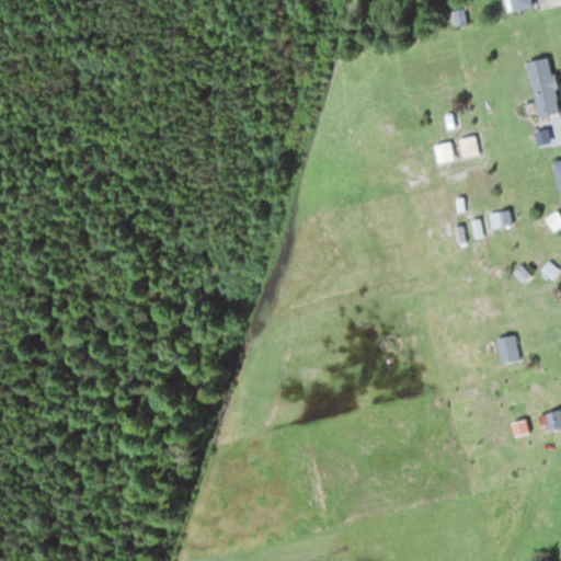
[(507,0),(508,10),(530,6),(529,0),(507,0)]
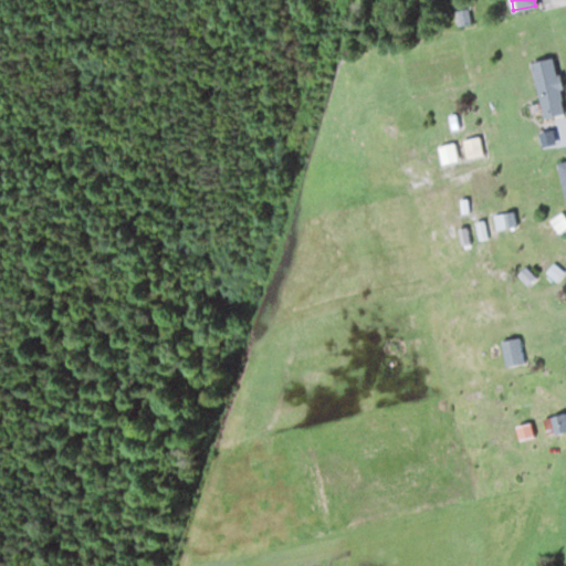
[(532,61),(541,117),(562,114),(553,58),(532,61)]
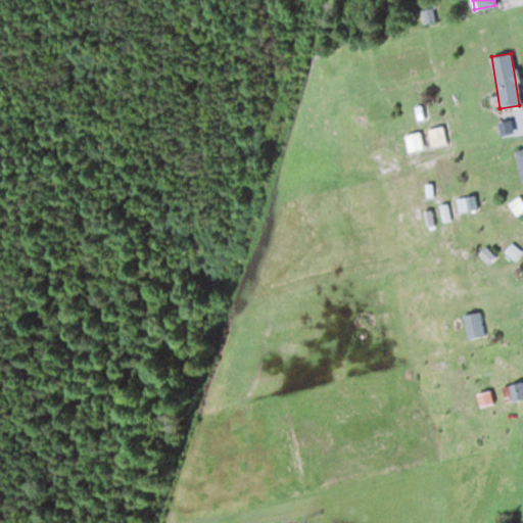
[(427,130),(431,146),(448,142),(444,126),(427,130)]
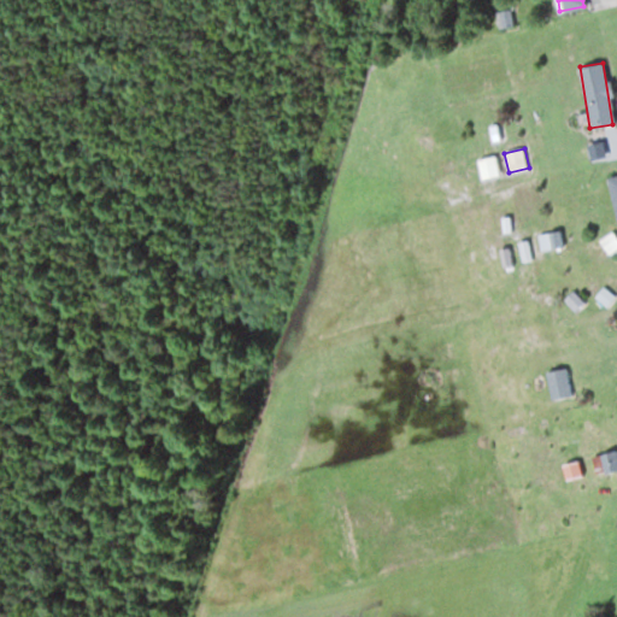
[(481,178),(501,175),(498,154),(477,158),(481,178)]
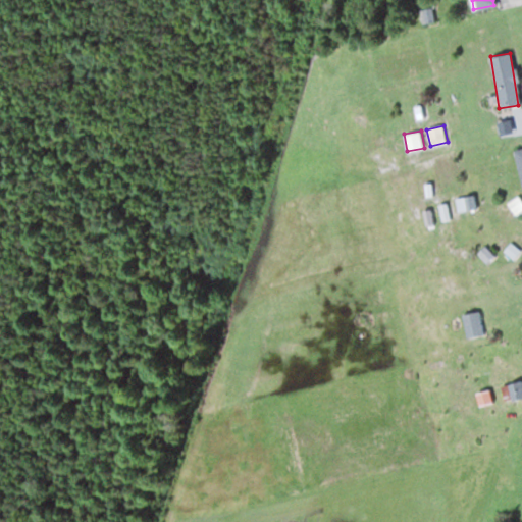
[(521,188),(521,187),(521,147),(513,149),(521,188)]
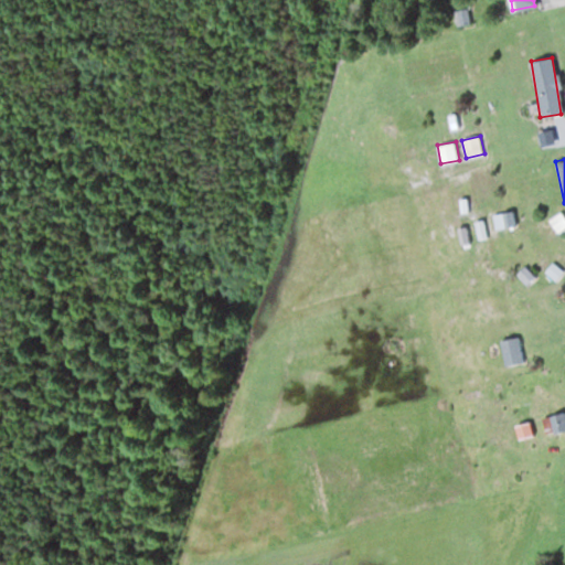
[(523,313),(522,296),(510,297),(511,313),(523,313)]
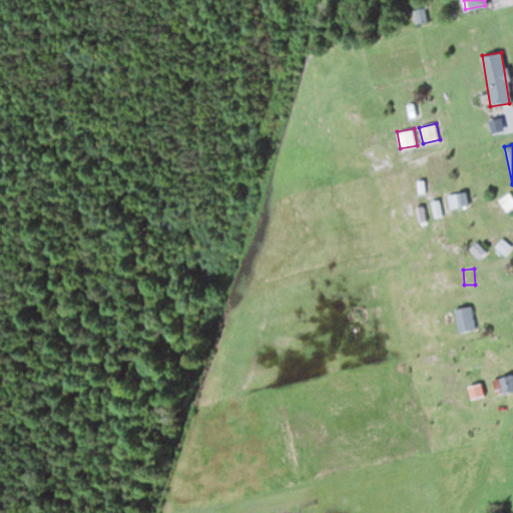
[(457,331),(474,328),(471,306),(453,308),(457,331)]
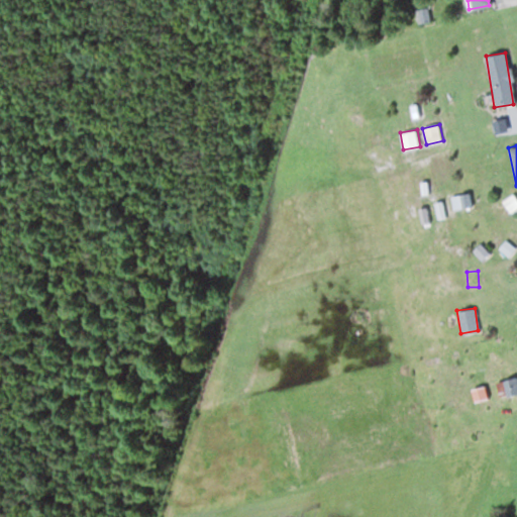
[(516,394),(516,380),(498,380),(498,394),(516,394)]
